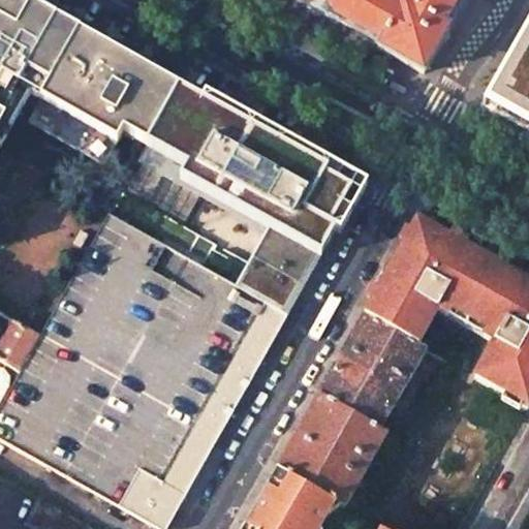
[(178,89),(20,0),(14,0),(0,4),(0,146),(28,96),(39,102),(27,125),(102,166),(122,131),(146,145),(178,89)]
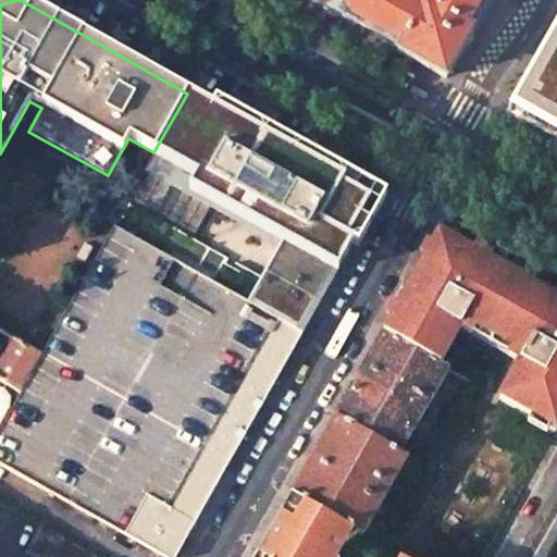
[(398,48),(397,50),(446,77),(473,29),(470,28),(485,0),(425,0),(424,3),(419,0),(313,0),(320,3),(319,4),(356,25),(357,24),(398,48)]
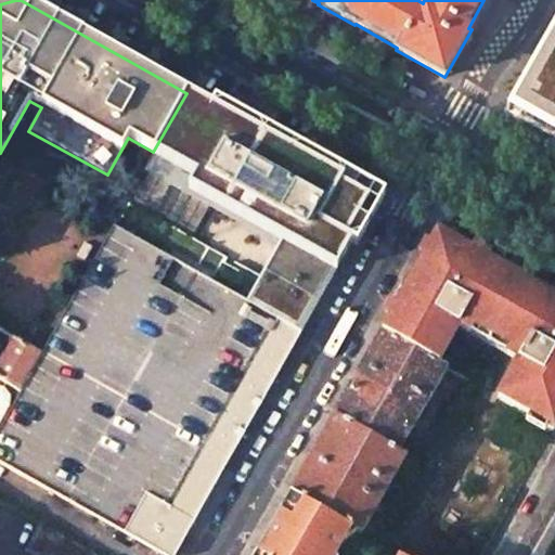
[(554,29),(513,103),(554,126),(554,29)]
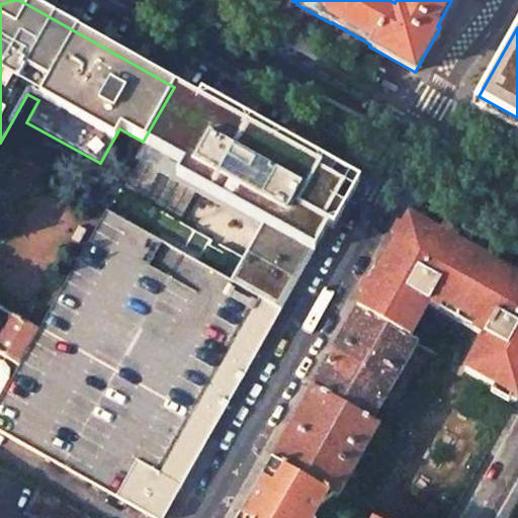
[(143,142),(131,164),(172,187),(177,178),(188,184),(227,116),(174,87),(143,142)]
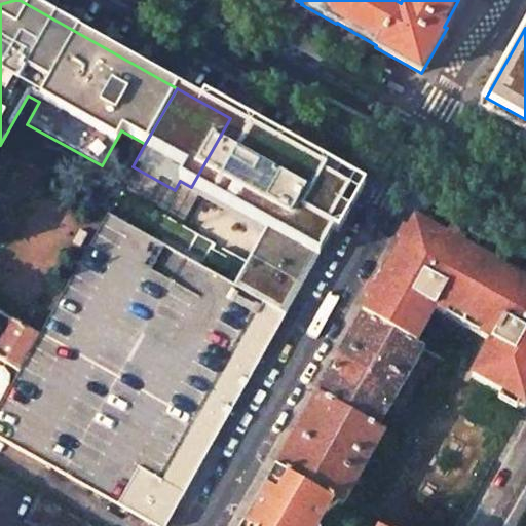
[(245,218),(284,148),(230,118),(191,187),(245,218)]
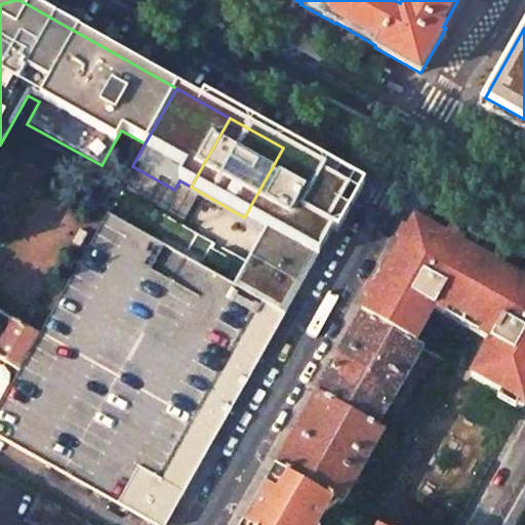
[(285,313),(344,209),(345,209),(334,176),(283,148),(244,217),(265,229),(252,251),(232,240),(213,273),(285,313)]
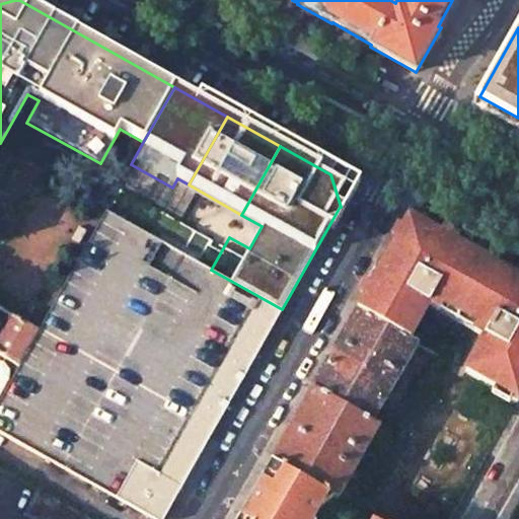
[(0,193),(19,160),(0,148),(0,193)]
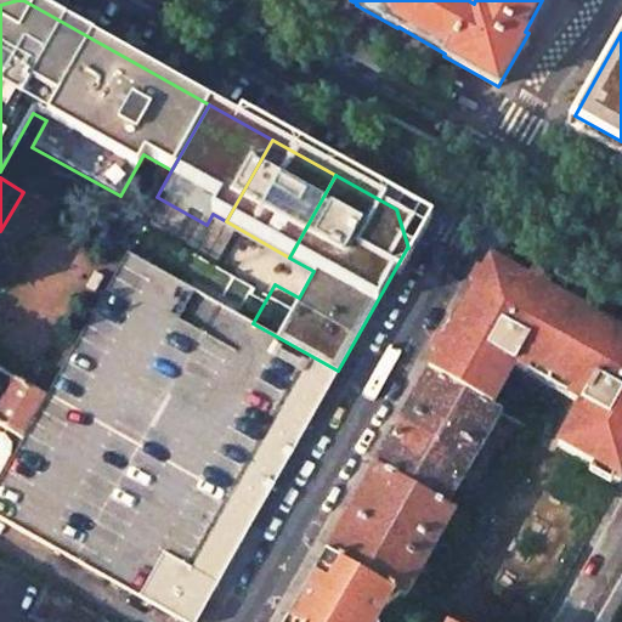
[(108,236),(129,248),(141,225),(142,224),(120,211),(108,236)]
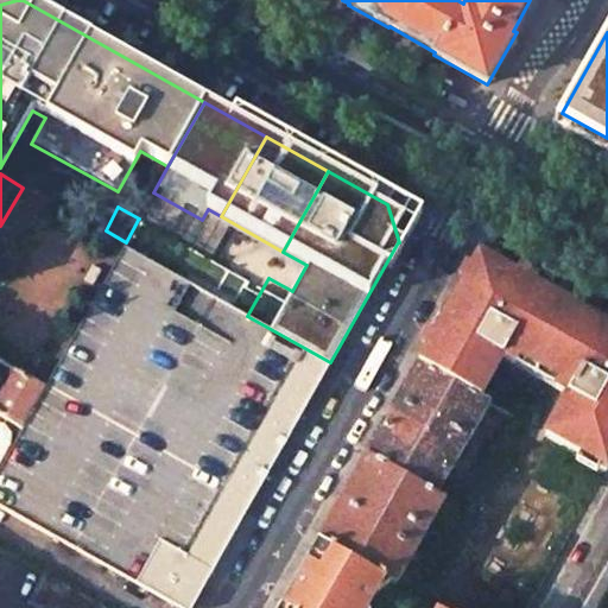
[(124,247),(185,282),(198,257),(138,222),(137,223),(126,242),(124,247)]
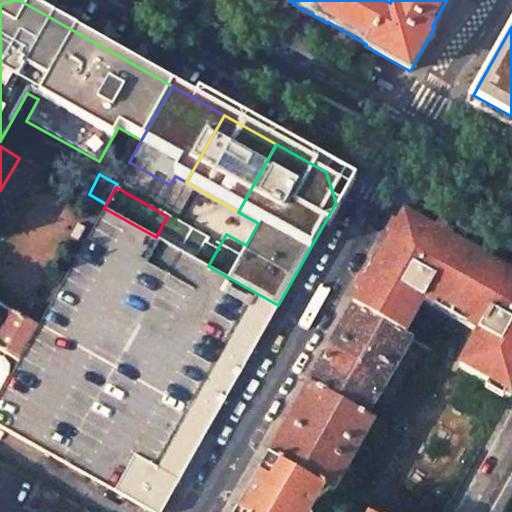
[(156,237),(104,208),(54,296),(37,326),(18,359),(20,360),(0,395),(0,427),(150,511),(161,511),(278,305),(208,266),(156,237)]
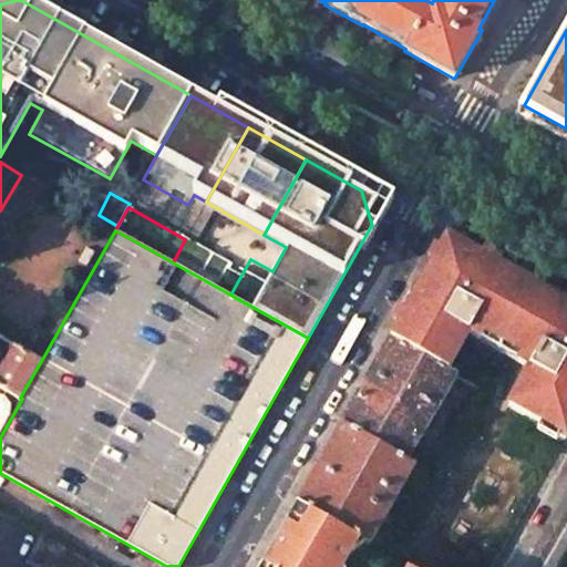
[(233,267),(185,239),(173,263),(230,295),(250,259),(245,256),(233,267)]
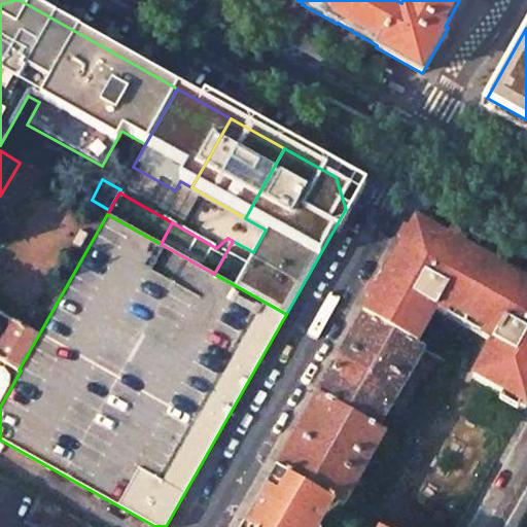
[(434,312),(468,252),(415,222),(361,316),(415,346),(434,312)]
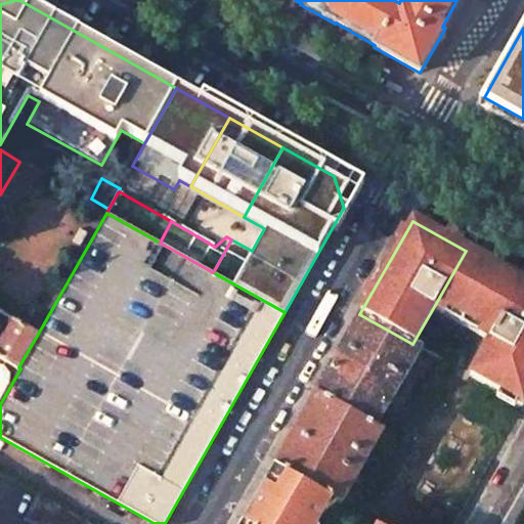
[(523,282),(511,276),(466,251),(432,310),(488,341),(469,376),(522,404),(523,400),(523,282)]
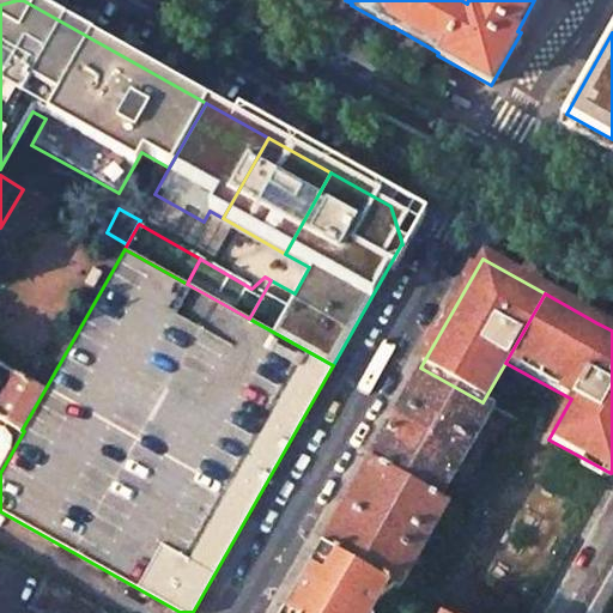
[(65,354),(25,334),(6,369),(14,374),(44,390),(65,354)]
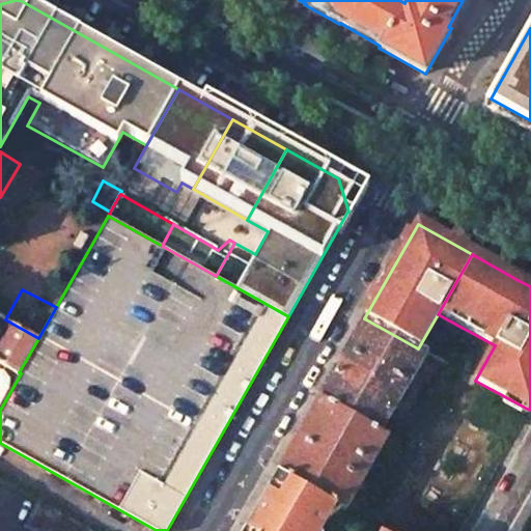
[(364,318),(318,399),(380,434),(425,353),(418,348),(364,318)]
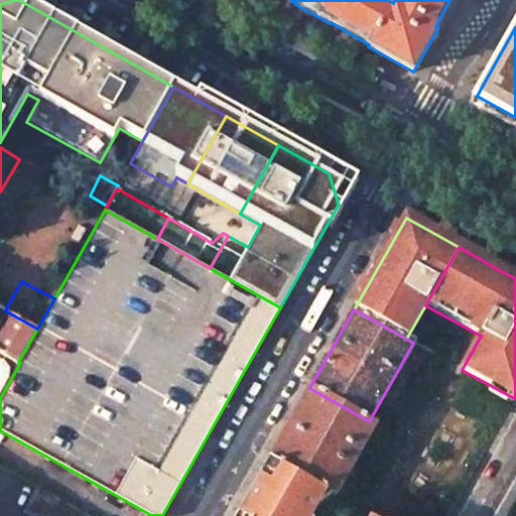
[(37,329),(12,314),(0,336),(0,352),(18,362),(37,329)]
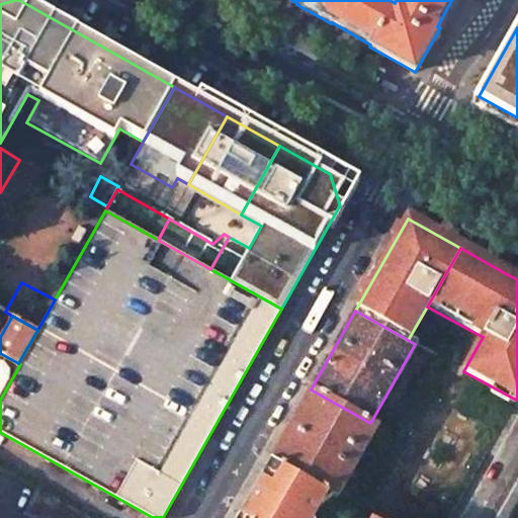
[(370,423),(311,390),(271,459),(324,490),(337,498),(376,427),(370,423)]
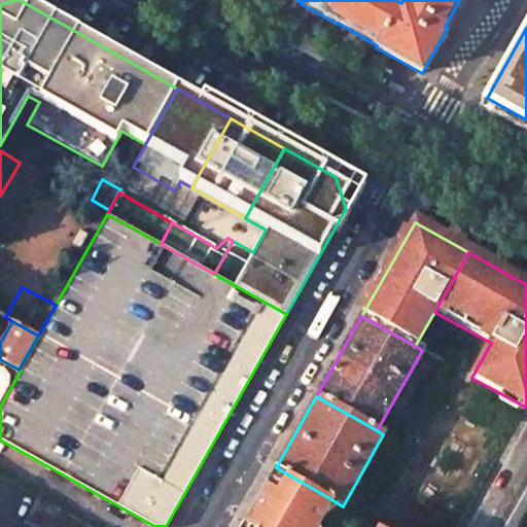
[(312,526),(329,498),(276,467),(241,526),(312,526)]
